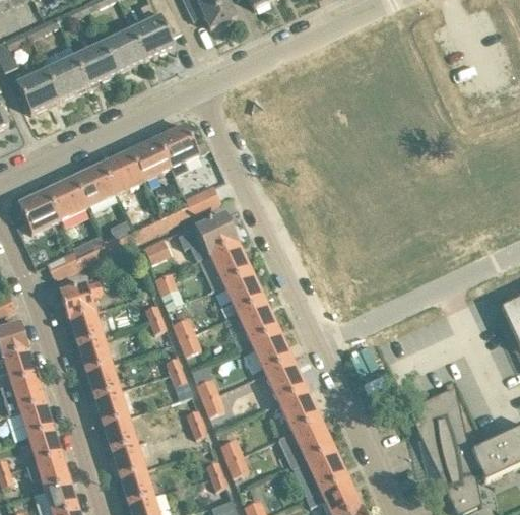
[(0,0),(0,9),(14,3),(12,0),(0,0)]
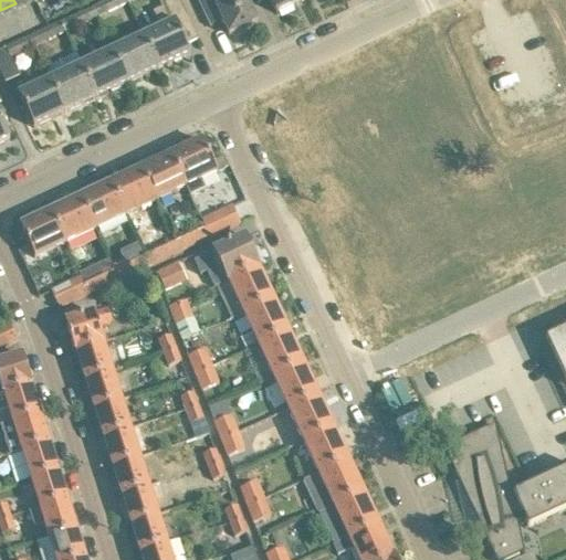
[(96,0),(94,1),(100,12),(126,0),(96,0)]
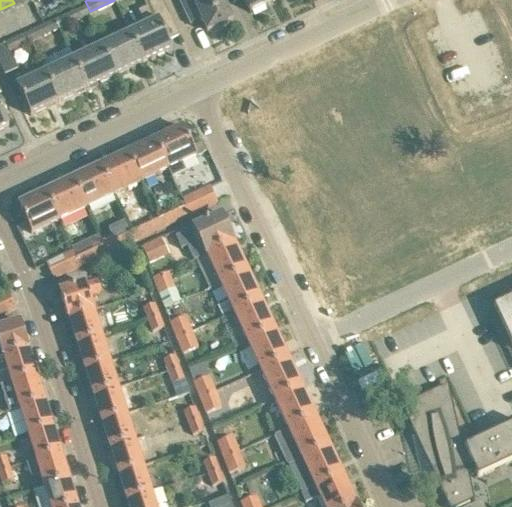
[(145,22),(130,29),(144,58),(172,45),(168,37),(179,32),(163,0),(144,0),(146,3),(138,7),(145,22)]
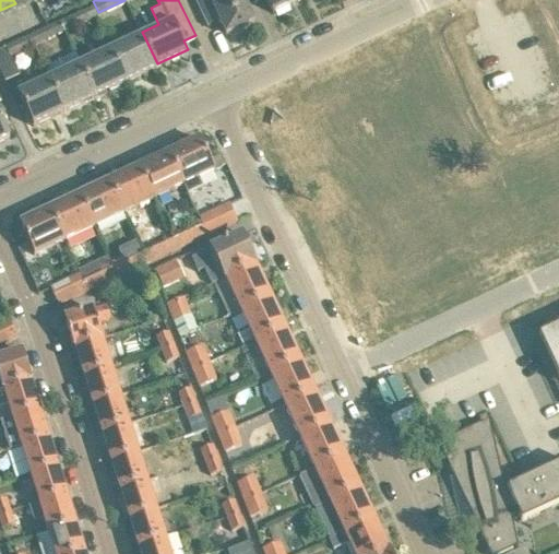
[(197,0),(207,22),(221,18),(226,31),(253,19),(245,0),(197,0)]
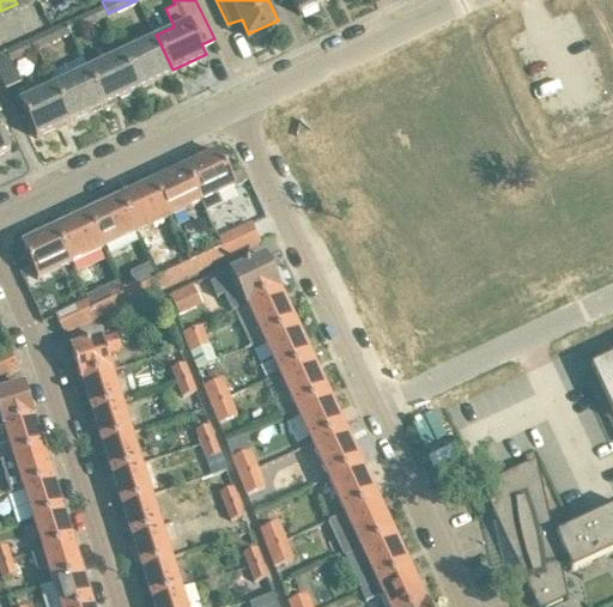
[(595,0),(612,35),(612,0),(595,0)]
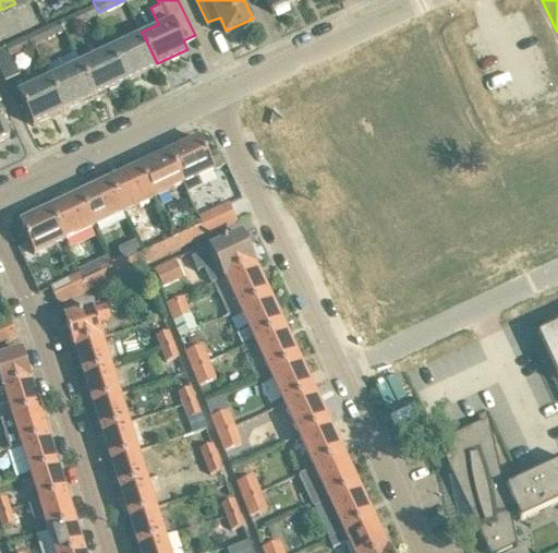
[(93,1),(61,15),(67,26),(98,12),(93,1)]
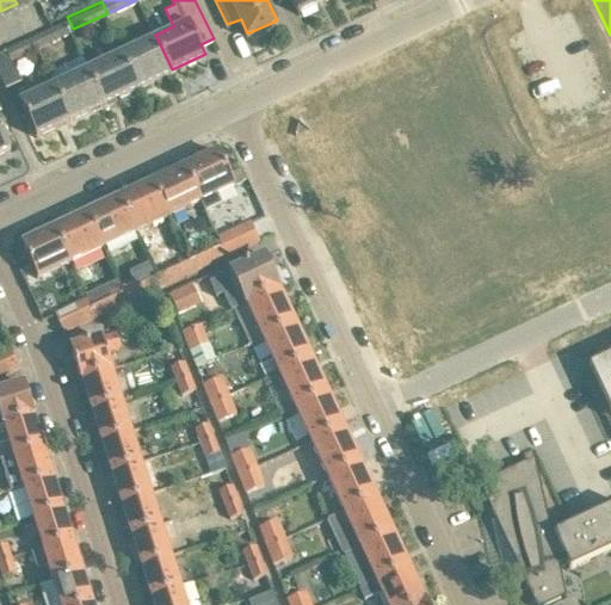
[(67,17),(32,32),(38,45),(73,29),(67,17)]
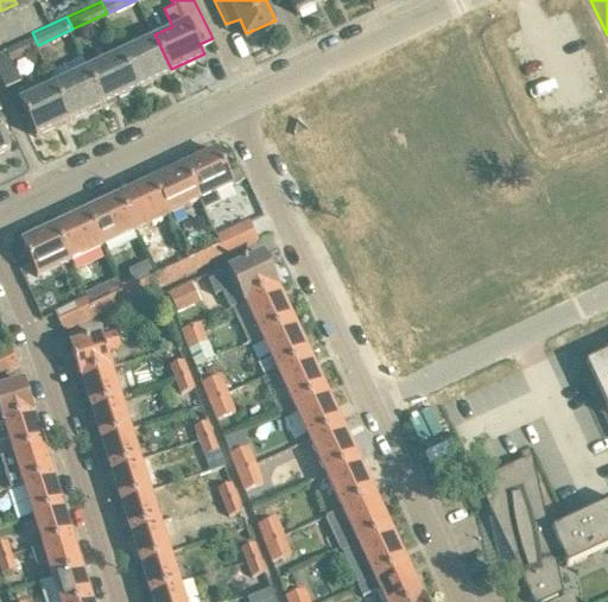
[(6,44),(7,48),(12,57),(38,45),(32,32),(6,44)]
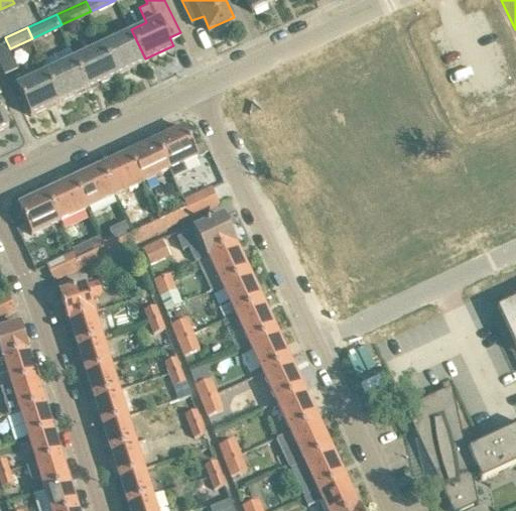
[(131,29),(103,42),(117,73),(145,58),(131,29)]
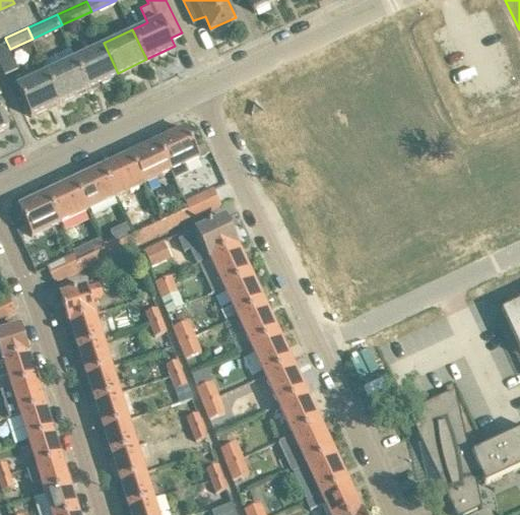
[(18,66),(6,41),(0,43),(0,60),(5,71),(18,66)]
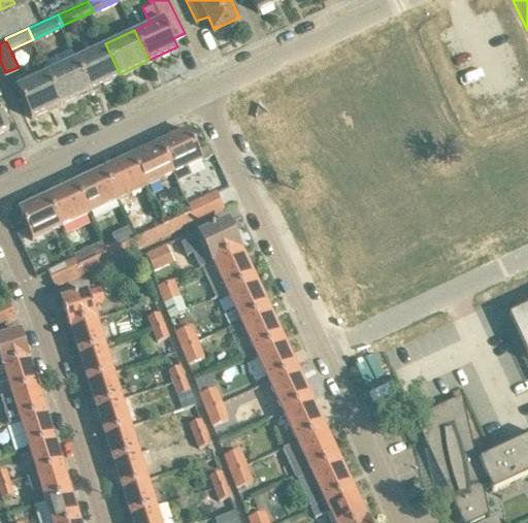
[(76,57),(87,79),(90,88),(120,74),(105,43),(76,57)]
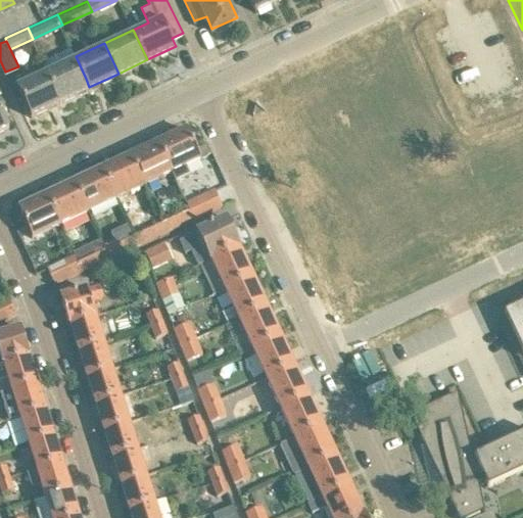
[(43,60),(60,100),(89,87),(86,79),(76,56),(70,46),(43,60)]
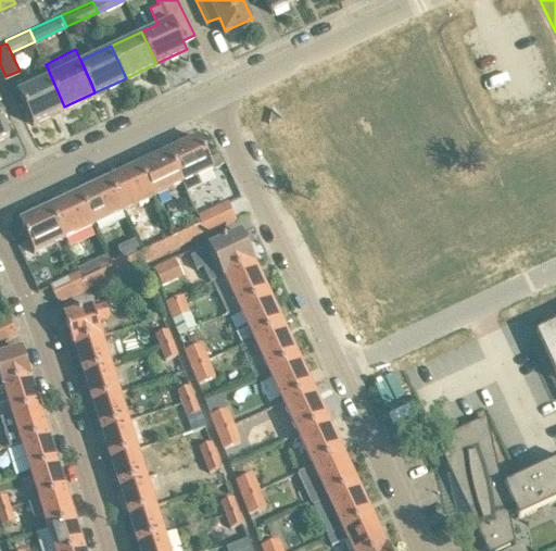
[(19,89),(34,122),(64,107),(50,74),(19,89)]
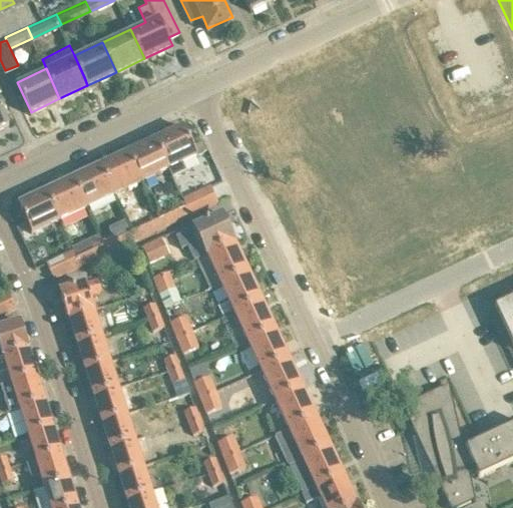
[(0,102),(0,125),(9,122),(0,102)]
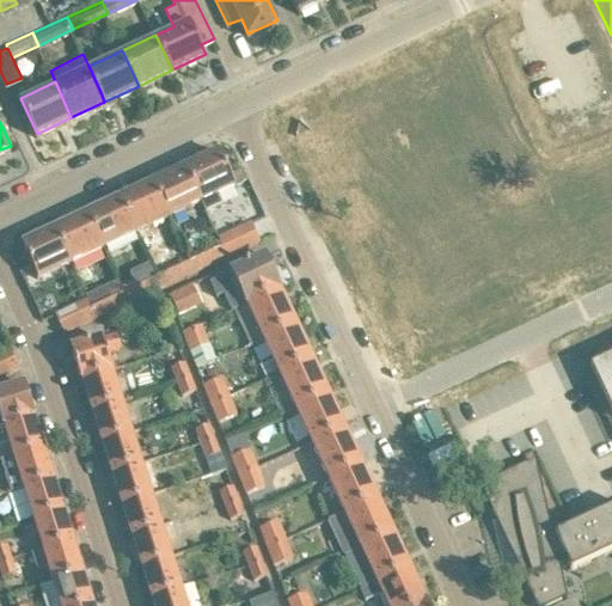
[(534,124),(520,130),(526,141),(539,135),(534,124)]
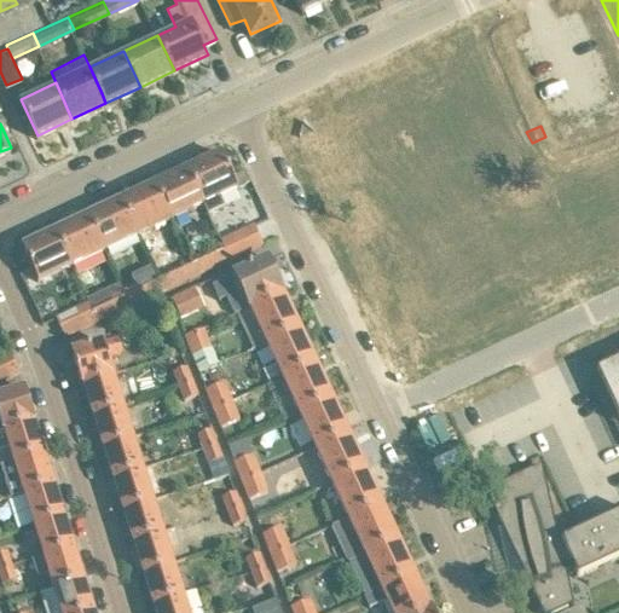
[(497,145),(484,151),(490,162),(503,156),(497,145)]
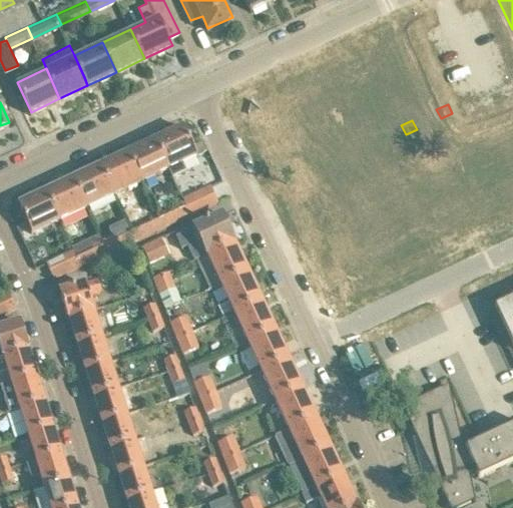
[(183,124),(156,136),(168,165),(172,174),(186,167),(182,159),(196,152),(183,124)]
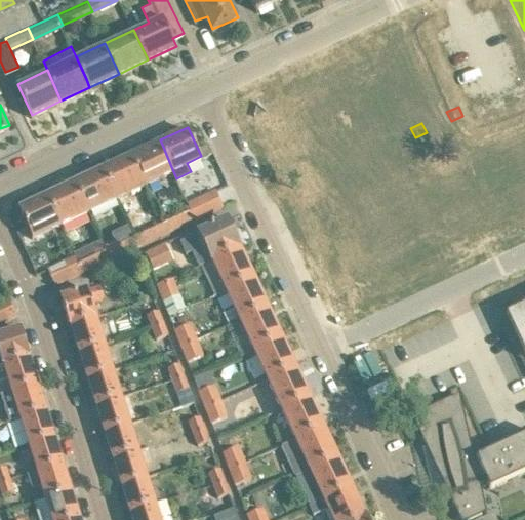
[(410,128),(399,134),(403,144),(415,137),(410,128)]
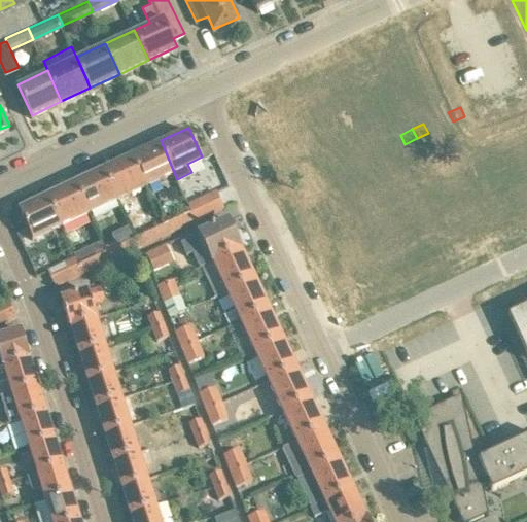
[(161,140),(132,154),(145,183),(173,170),(161,140)]
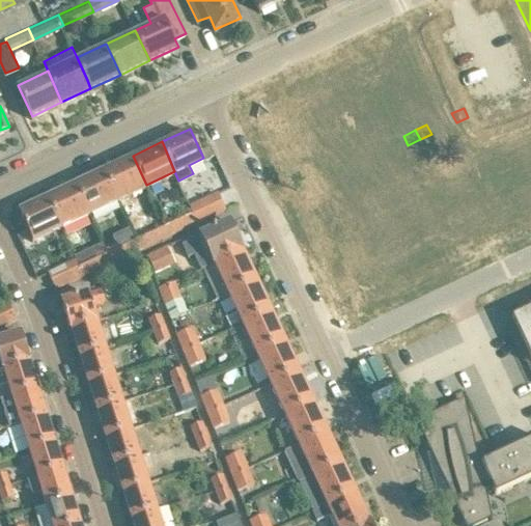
[(382,146),(370,151),(374,161),(386,156),(382,146)]
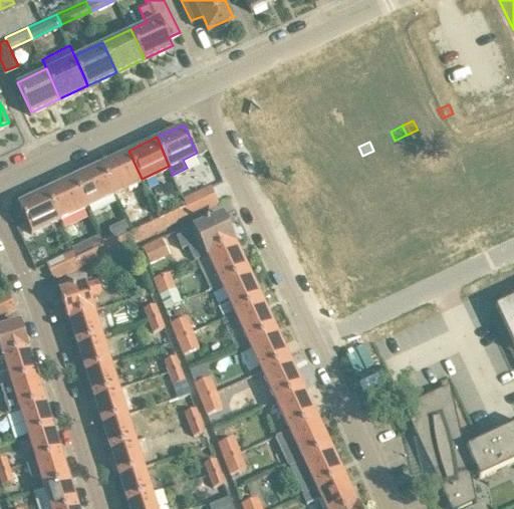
[(358,147),(347,152),(351,161),(362,156),(358,147)]
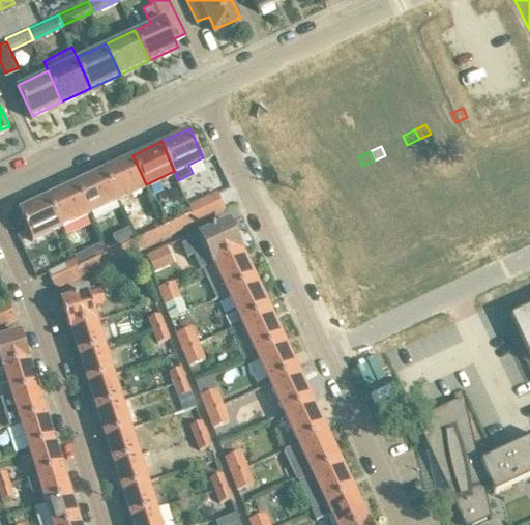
[(133,155),(105,168),(118,198),(146,184),(133,155)]
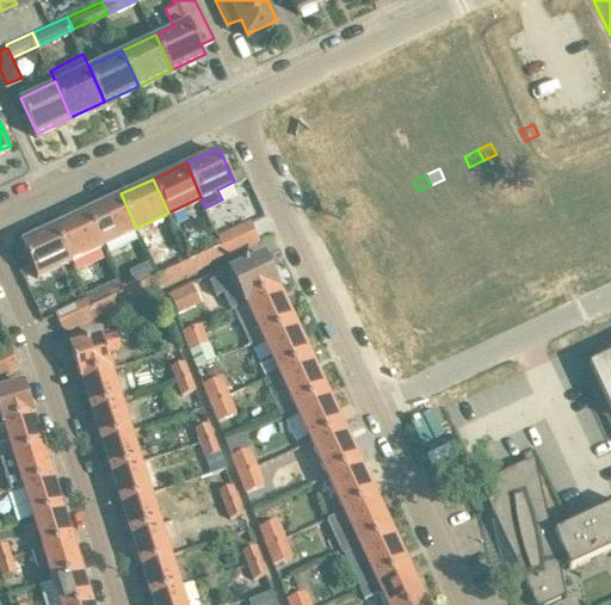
[(121,193),(87,209),(104,244),(136,228),(121,193)]
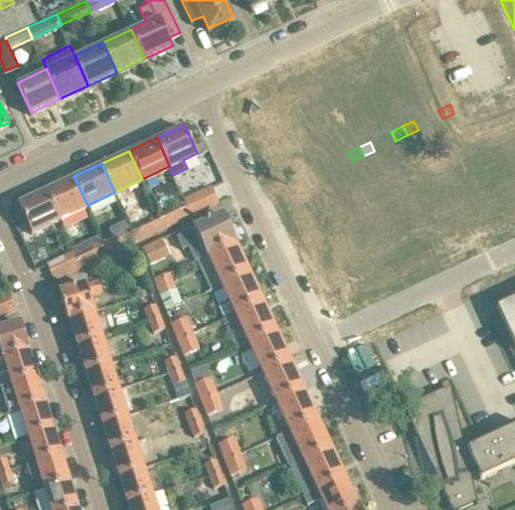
[(324,163),(312,169),(316,178),(328,172),(324,163)]
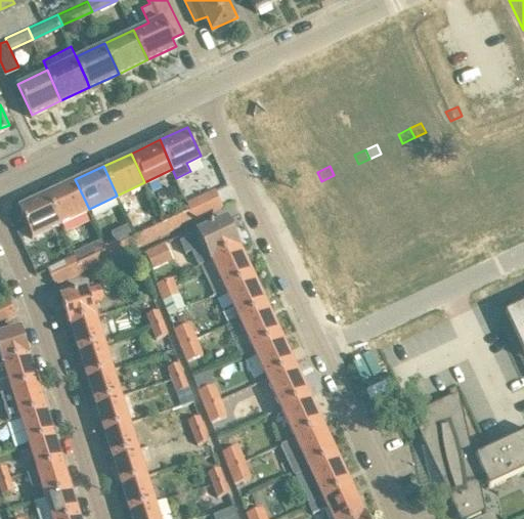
[(75,179),(47,192),(60,221),(89,209),(75,179)]
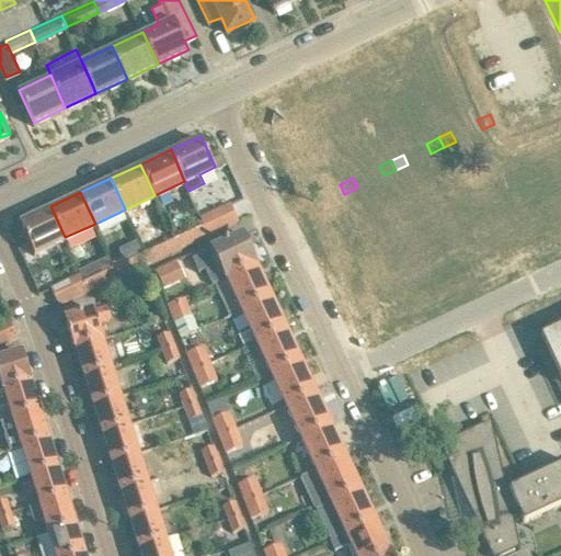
[(199,216),(204,225),(207,236),(240,219),(231,201),(199,216)]
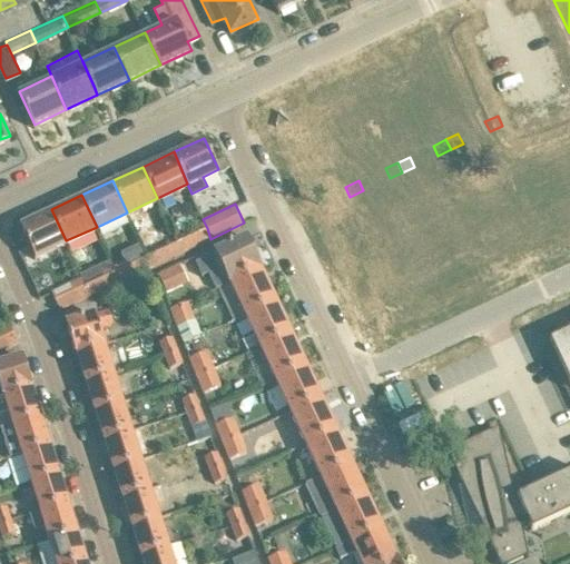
[(66,240),(51,209),(20,224),(35,255),(66,240)]
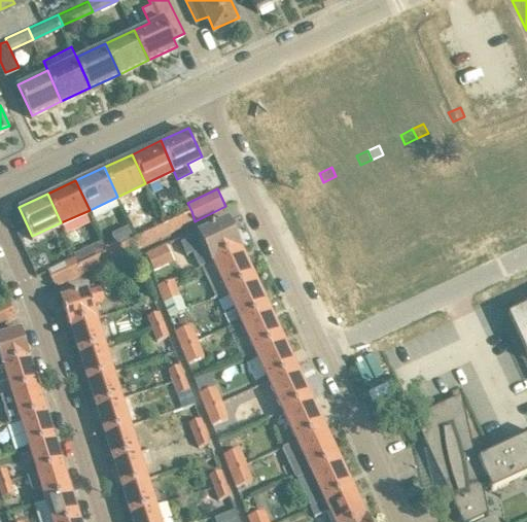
[(191,211),(164,224),(168,234),(195,221),(191,211)]
